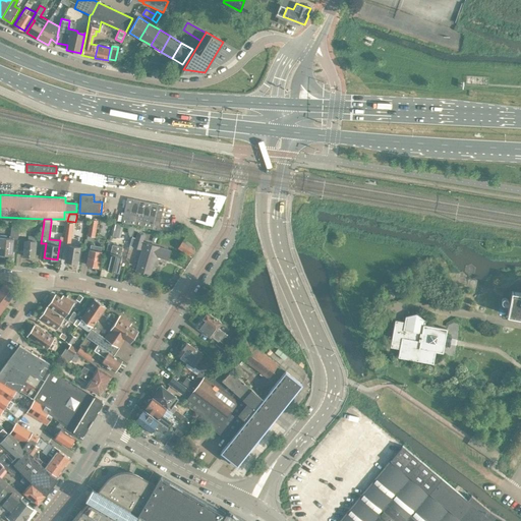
[(88,235),(94,236),(97,221),(91,220),(88,235)]
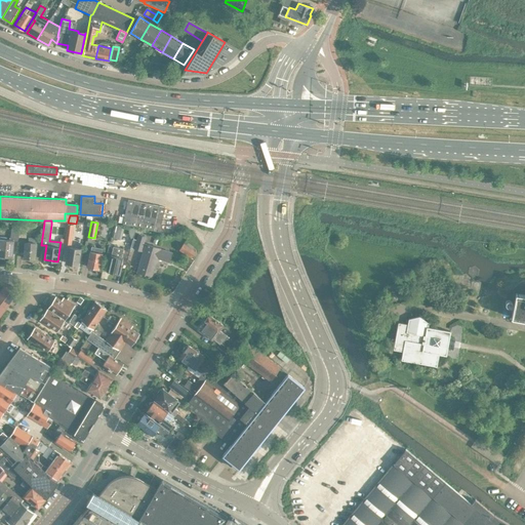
[(65,243),(71,244),(73,226),(67,225),(65,243)]
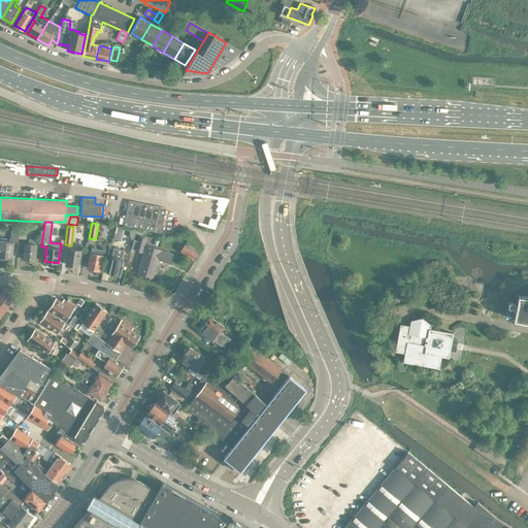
[(0,259),(4,259),(4,257),(12,258),(13,241),(18,242),(20,230),(11,230),(10,241),(5,240),(6,238),(0,237),(0,259)]
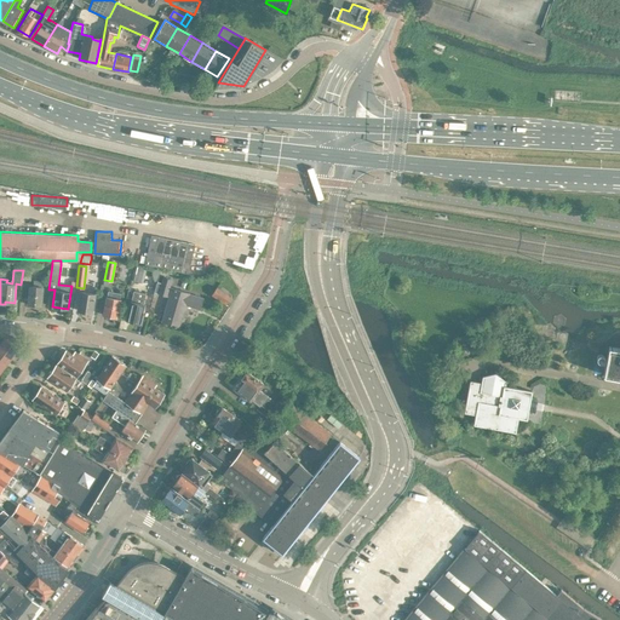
[(159,293),(168,297),(161,321),(179,326),(185,305),(199,309),(202,298),(189,294),(189,293),(170,287),(172,280),(164,277),(159,293)]
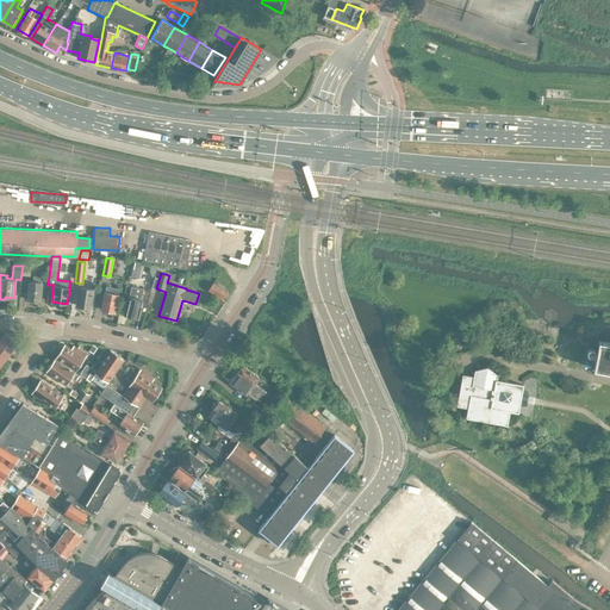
[(27,299),(41,300),(43,278),(33,277),(32,281),(29,281),(27,299)]
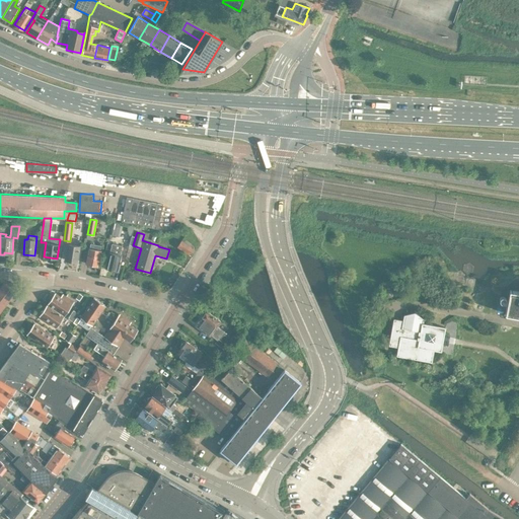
[(176,247),(189,254),(194,248),(181,240),(176,247)]
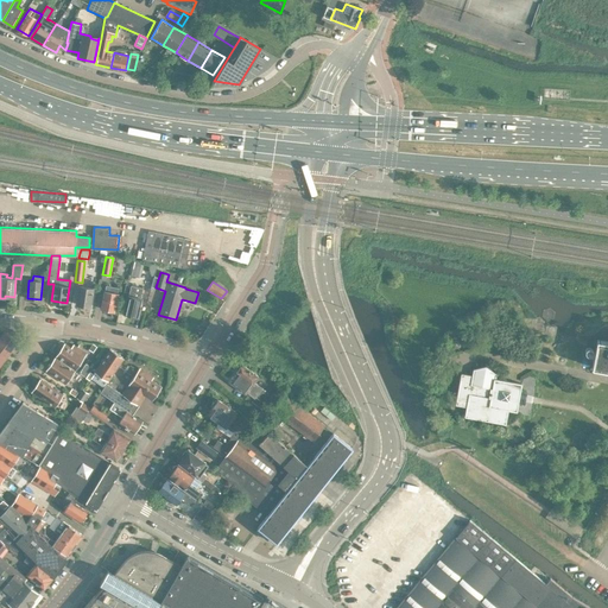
[(119,287),(106,285),(101,308),(114,311),(119,287)]
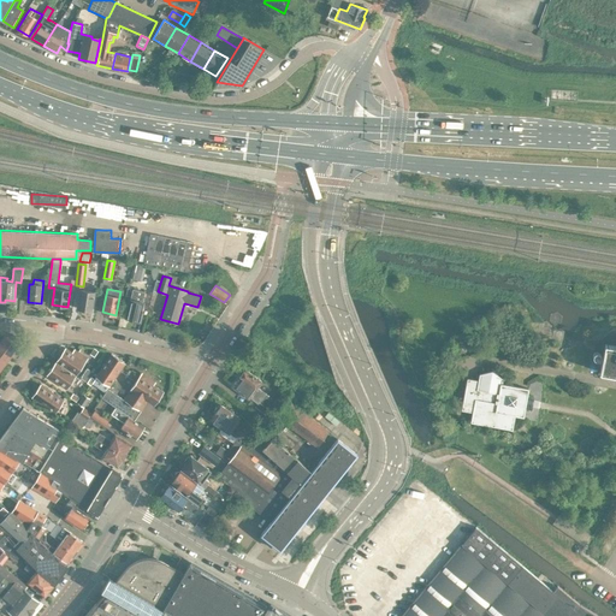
[(140,313),(143,302),(142,302),(144,292),(132,289),(130,300),(125,317),(130,318),(130,320),(140,323),(142,314),(140,313)]
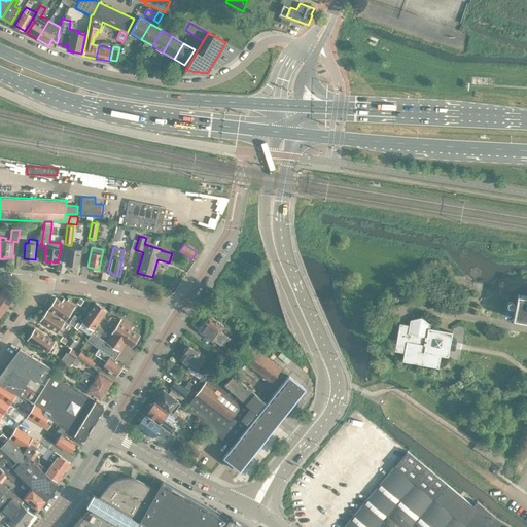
[(66,264),(78,266),(80,249),(69,248),(66,264)]
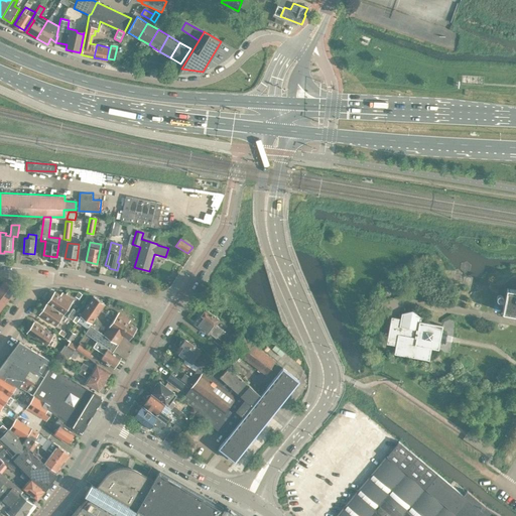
[(3,281),(0,285),(0,293),(7,299),(15,290),(3,281)]
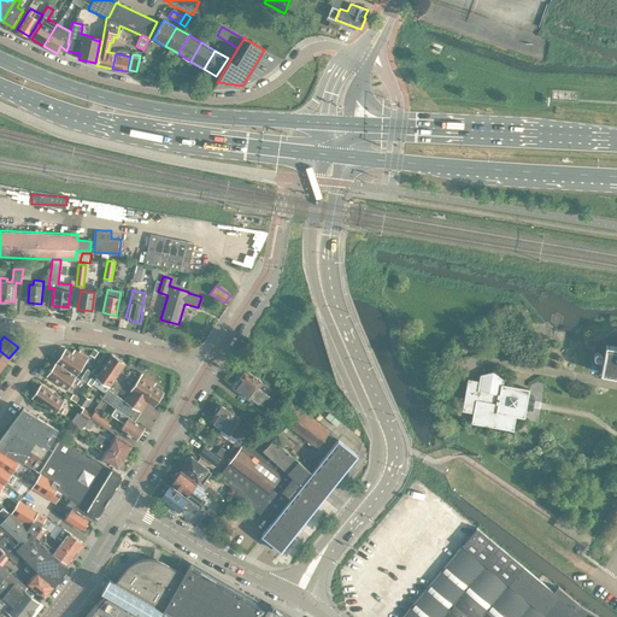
[(616,346),(605,345),(600,372),(616,375),(616,346)]
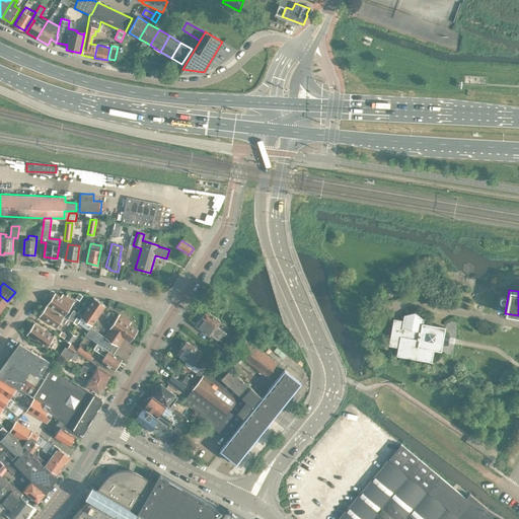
[(55,293),(47,304),(64,316),(74,301),(63,294),(61,297),(55,293)]
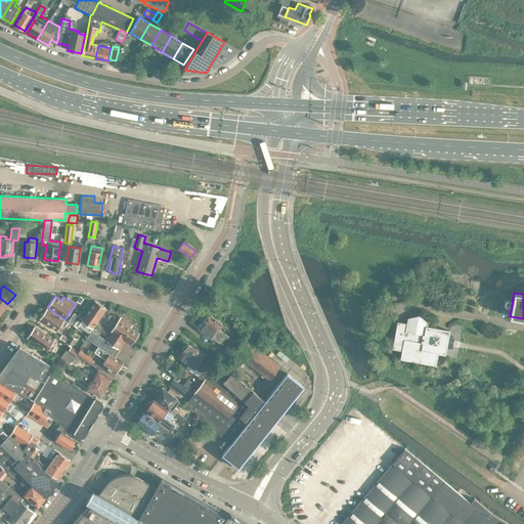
[(94,301),(81,320),(80,321),(77,320),(74,325),(77,328),(78,326),(88,334),(92,328),(93,329),(106,308),(94,301)]
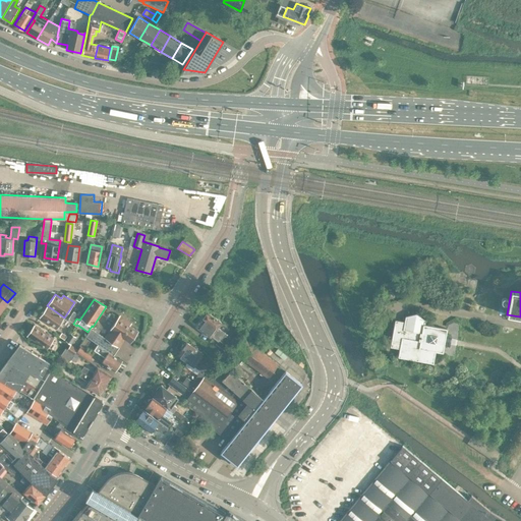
[(64,317),(47,305),(39,317),(56,329),(64,317)]
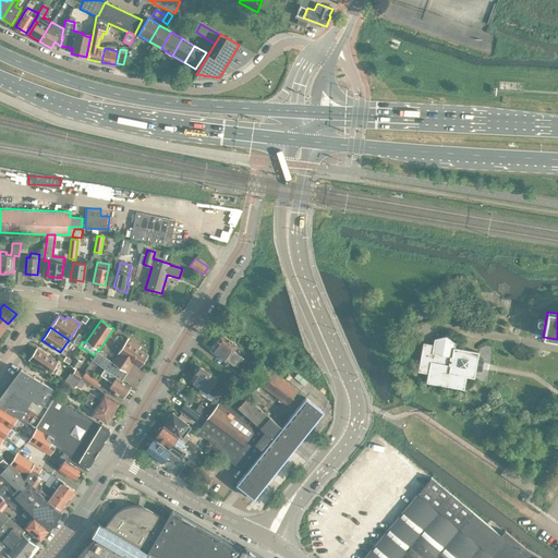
[(210,351),(225,361),(226,360),(233,365),(234,364),(239,367),(245,360),(232,351),(237,346),(221,335),(220,336),(218,336),(216,338),(217,340),(216,342),(217,342),(210,351)]
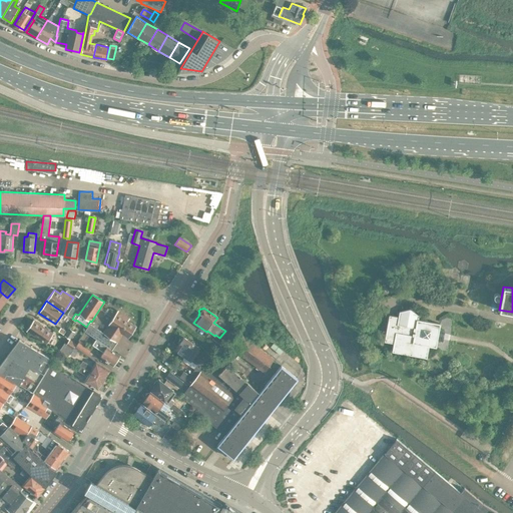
[(438,332),(439,330),(440,324),(418,320),(419,315),(410,309),(409,309),(399,312),(398,317),(389,315),(384,342),(393,344),(392,352),(427,358),(429,346),(436,347),(437,339),(443,341),(444,333),(438,332)]
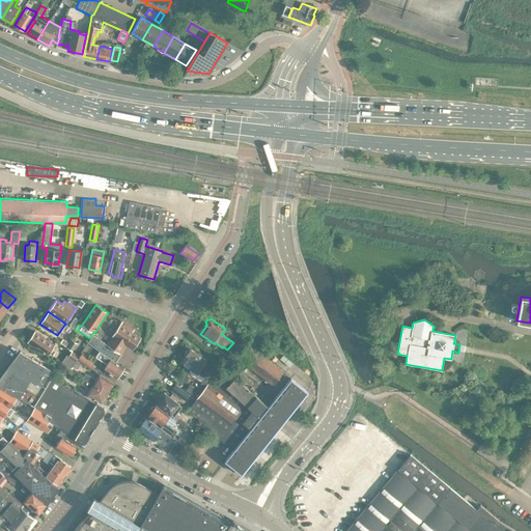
[(120,324),(111,338),(122,345),(123,343),(133,350),(141,337),(132,332),(134,329),(131,327),(129,330),(120,324)]
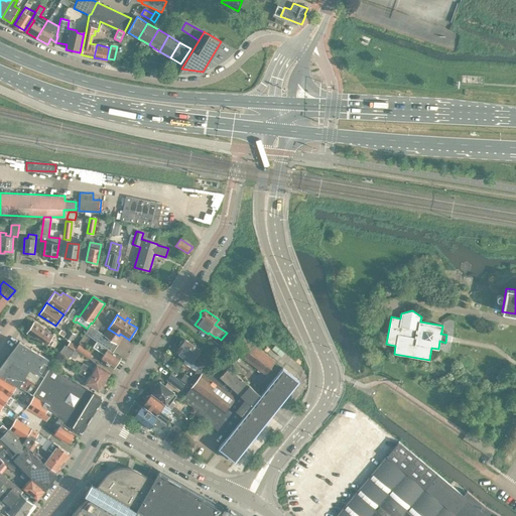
[(26,333),(46,346),(53,335),(34,321),(26,333)]
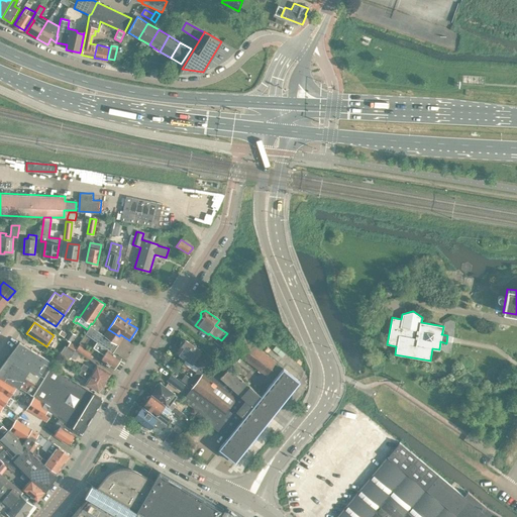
[(119,336),(108,329),(104,335),(90,326),(85,333),(112,352),(118,344),(115,342),(119,336)]
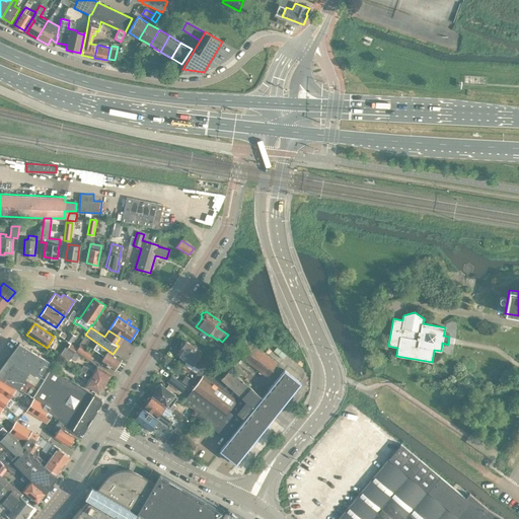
[(65,340),(70,343),(75,336),(70,331),(65,340)]
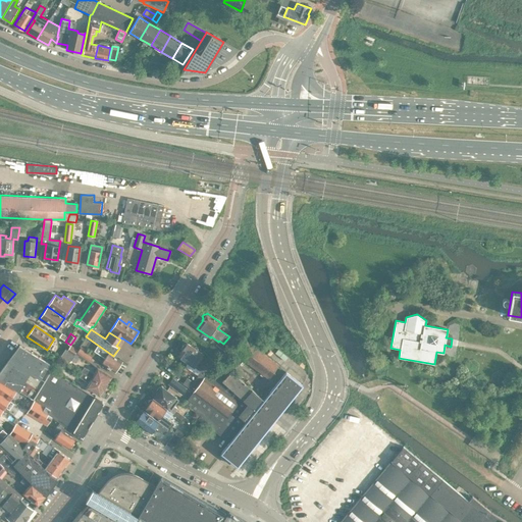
[(232,352),(269,378),(278,365),(243,338),(232,352)]
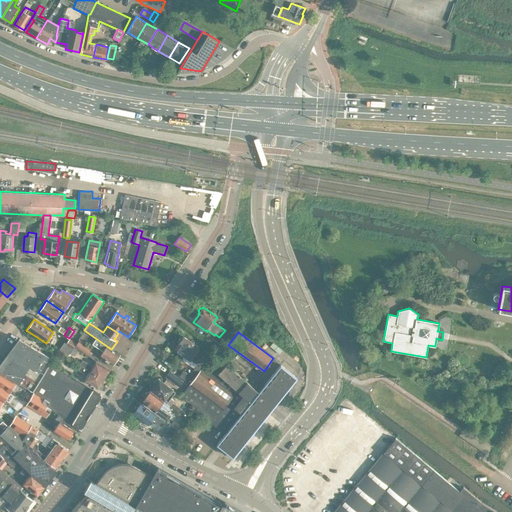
[(175,349),(190,359),(197,364),(190,375),(183,370),(179,376),(189,383),(205,361),(194,353),(199,347),(183,336),(182,337),(180,337),(178,341),(178,343),(179,344),(175,349)]
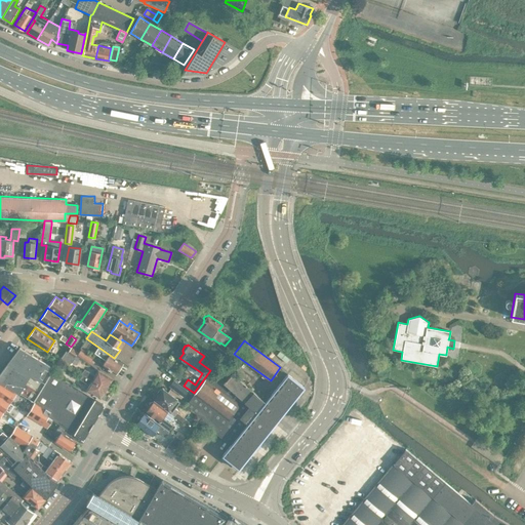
[(217,347),(213,352),(218,356),(220,354),(220,353),(224,354),(225,352),(217,347)]
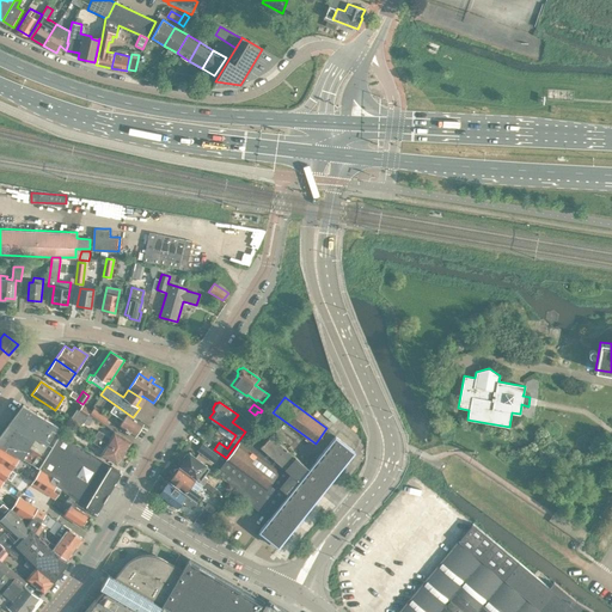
[(23,405),(0,435),(0,445),(19,458),(20,457),(41,469),(47,472),(53,476),(59,479),(65,483),(61,489),(69,495),(74,497),(90,508),(91,509),(97,513),(122,471),(54,430),(57,426),(26,408),(23,405)]
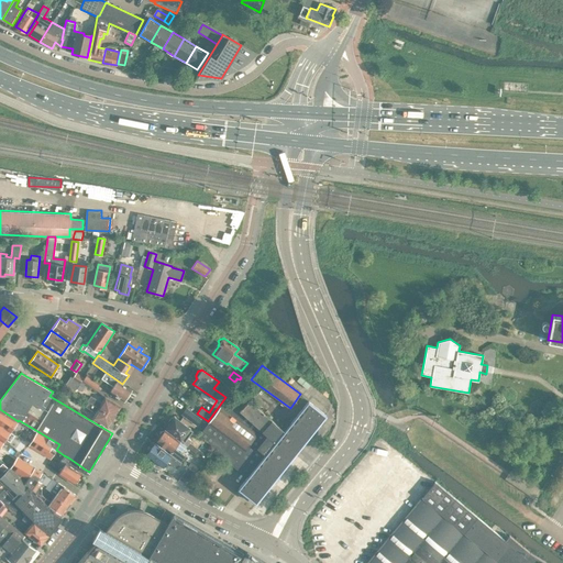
[(66,386),(74,392),(84,377),(76,373),(66,386)]
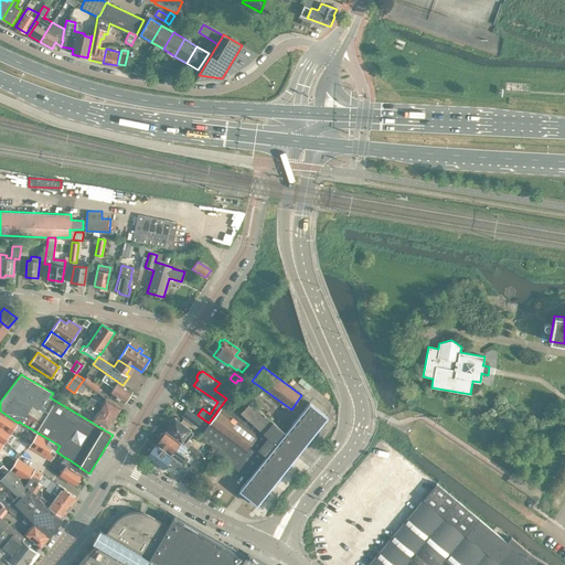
[(104,379),(106,381),(114,386),(110,392),(125,402),(131,392),(107,374),(104,379)]
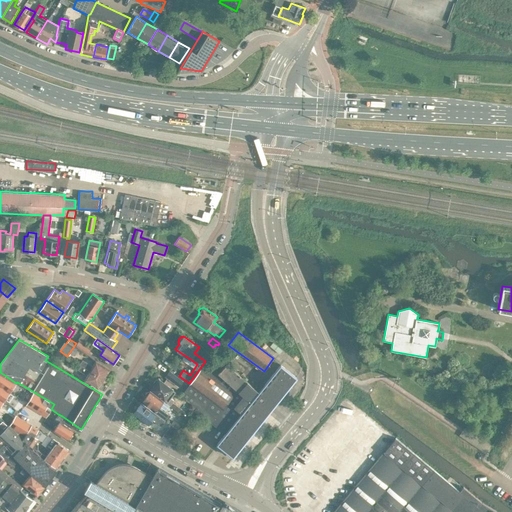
[(75,346),(86,354),(90,349),(79,340),(75,346)]
